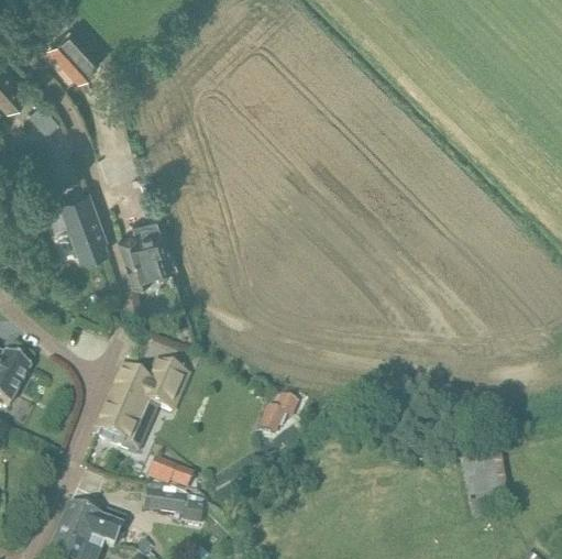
[(77,77),(98,57),(67,24),(45,44),(77,77)]
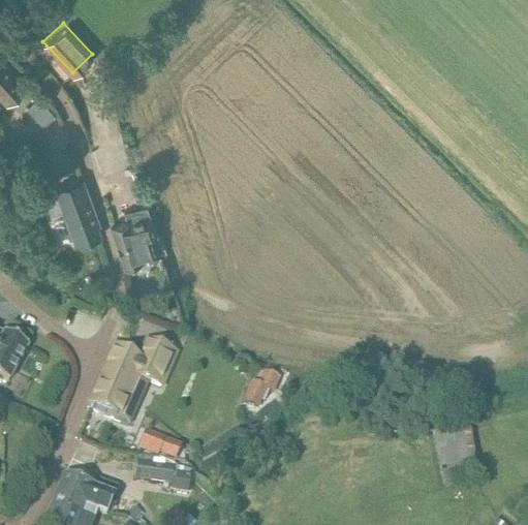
[(25,84),(1,56),(0,57),(0,94),(5,100),(25,84)]
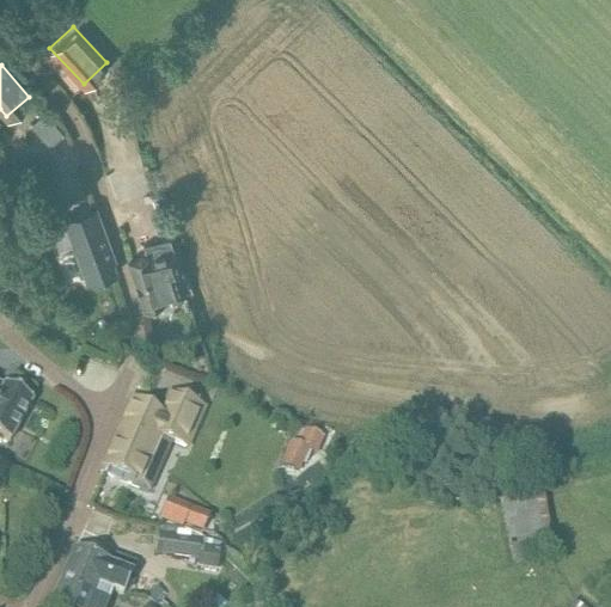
[(17,163),(6,166),(14,204),(25,201),(17,163)]
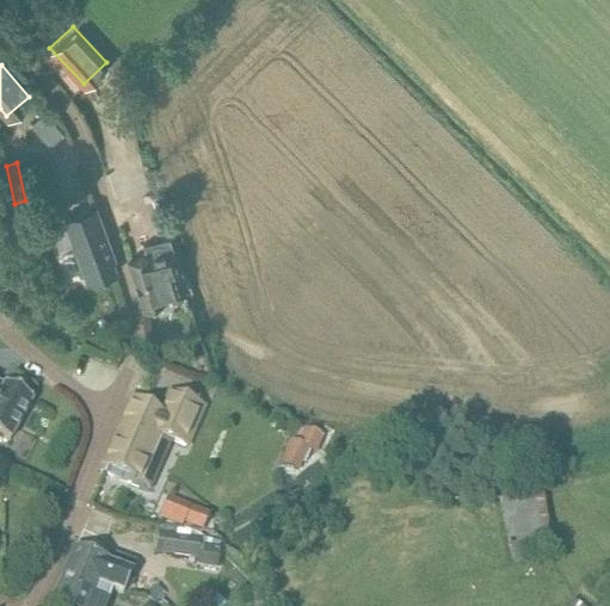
[(29,171),(36,198),(56,191),(49,165),(29,171)]
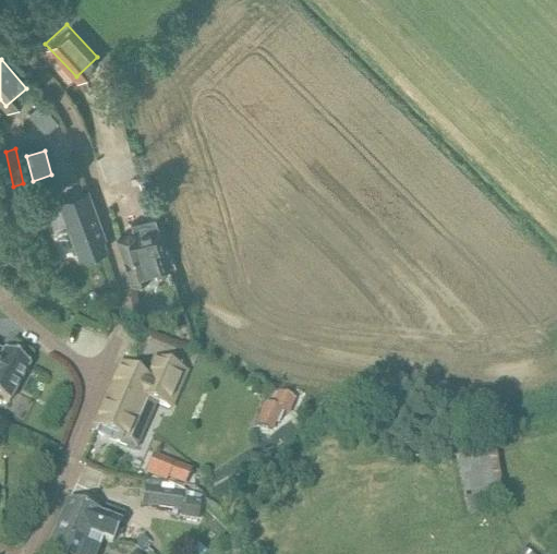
[(28,185),(15,188),(16,195),(29,193),(28,185)]
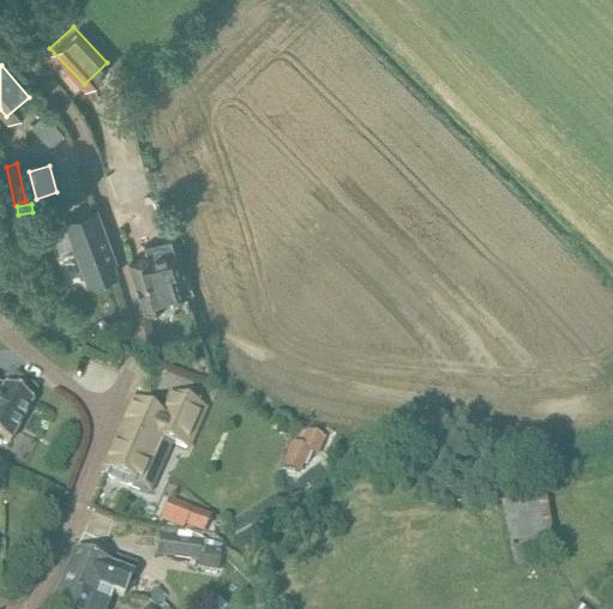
[(85,279),(115,269),(118,267),(95,204),(47,221),(56,247),(72,242),(85,279)]
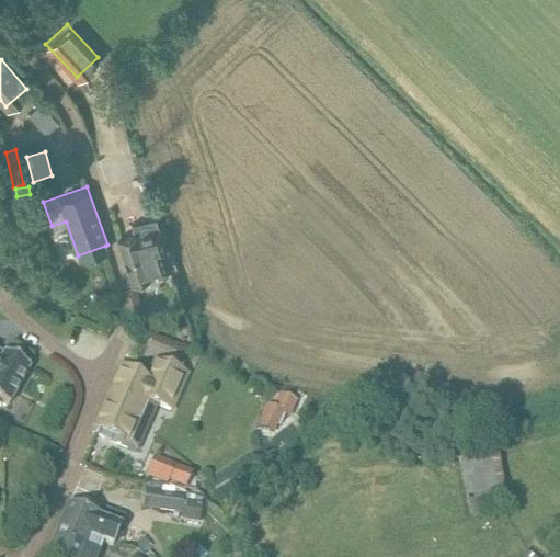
[(115,236),(130,281),(151,274),(167,269),(159,249),(164,247),(153,213),(129,220),(133,230),(115,236)]
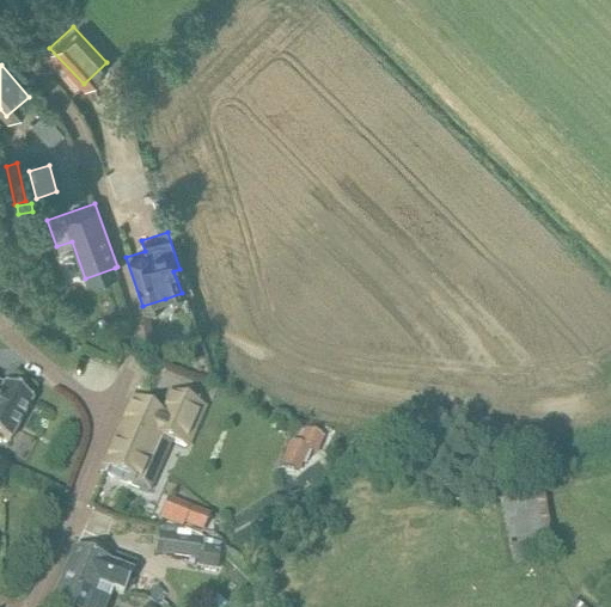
[(202,354),(189,357),(193,371),(206,367),(202,354)]
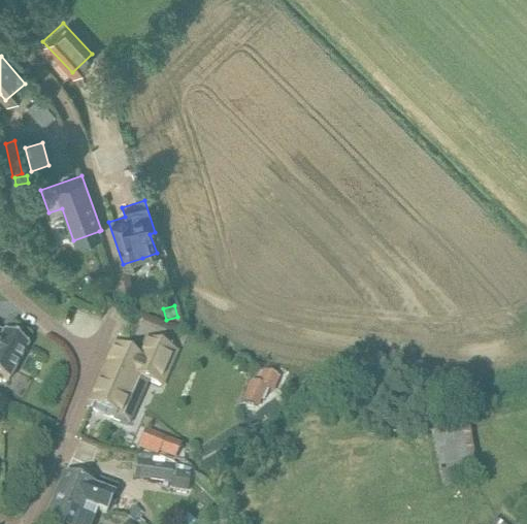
[(7,380),(27,344),(3,330),(2,332),(0,331),(0,378),(1,377),(7,380)]
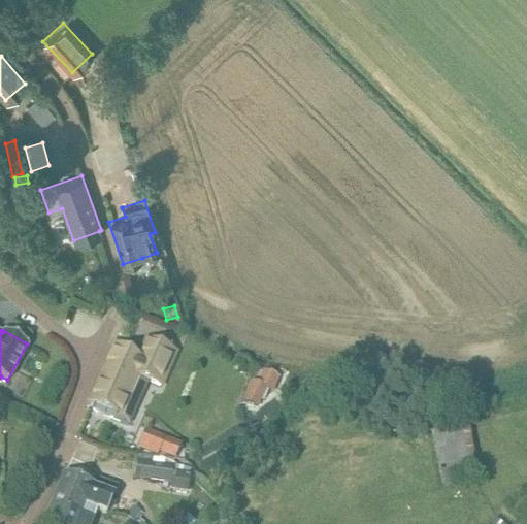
[(86,404),(104,413),(111,416),(119,398),(126,401),(138,374),(159,383),(173,351),(144,338),(137,356),(112,342),(86,404)]
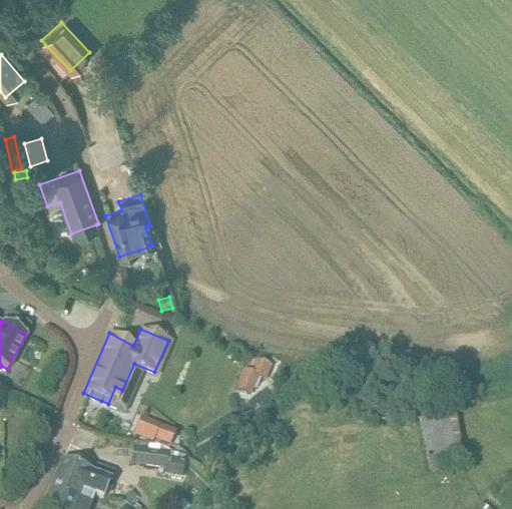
[(243,367),(234,388),(245,393),(248,394),(257,375),(265,379),(271,364),(254,358),(249,370),(243,367)]
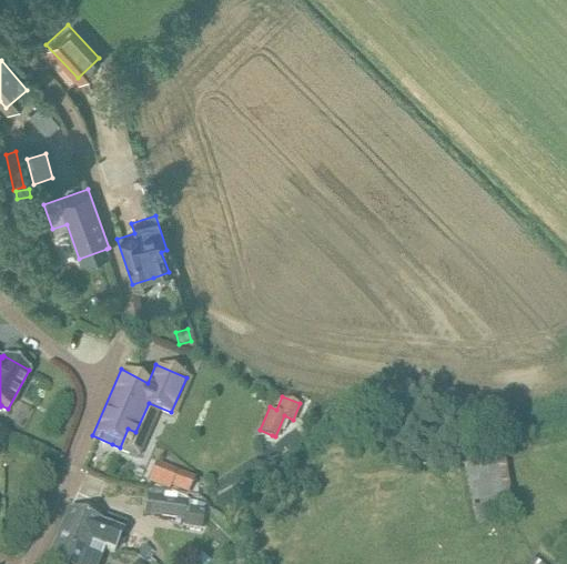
[(499,439),(497,440),(461,446),(475,517),(513,513),(499,439)]
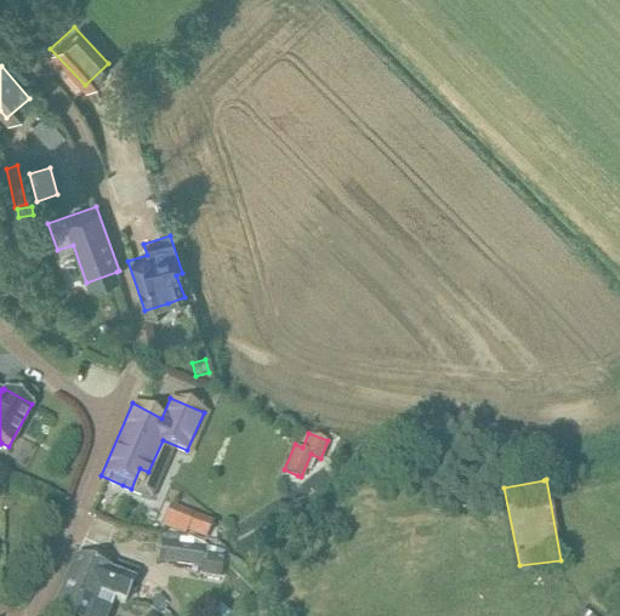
[(170,502),(160,525),(178,532),(185,535),(185,534),(186,531),(195,535),(204,539),(204,540),(212,520),(170,502)]
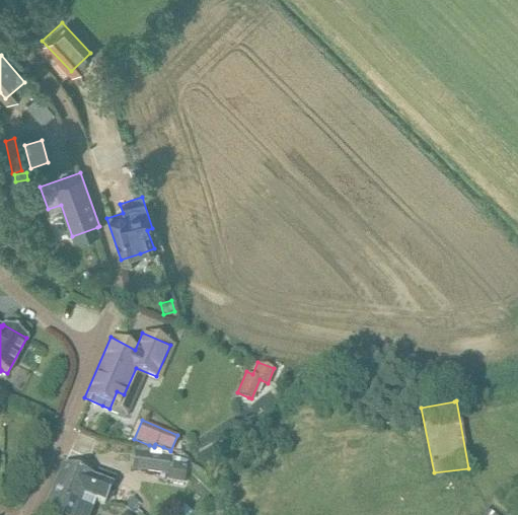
[(135,449),(133,468),(166,472),(169,454),(135,449)]
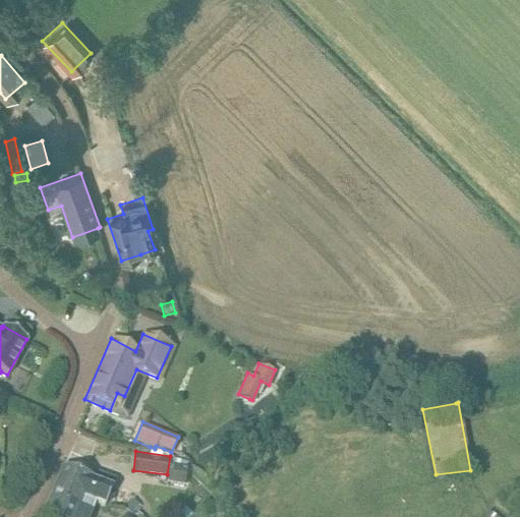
[(167,474),(166,481),(182,483),(186,458),(170,456),(167,474)]
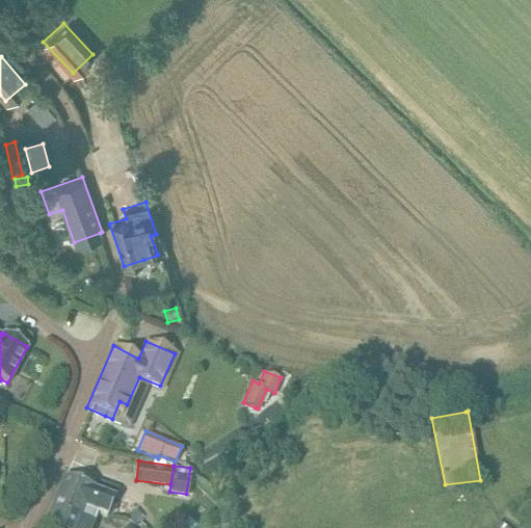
[(63,474),(63,475),(55,495),(85,507),(108,517),(115,496),(107,493),(107,492),(83,481),(63,474)]
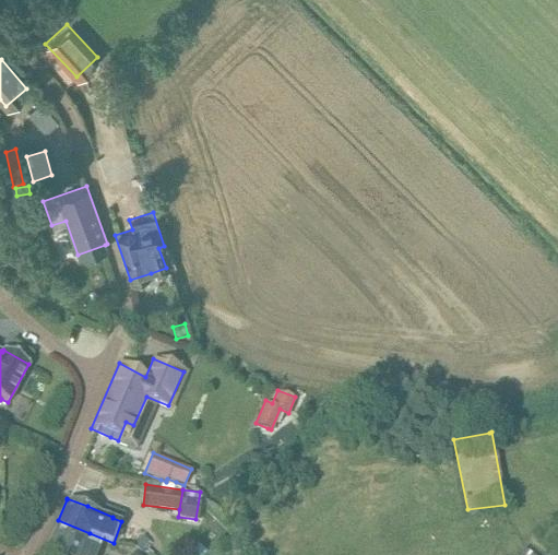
[(45,550),(57,554),(94,554),(97,550),(85,544),(90,533),(58,520),(45,550)]
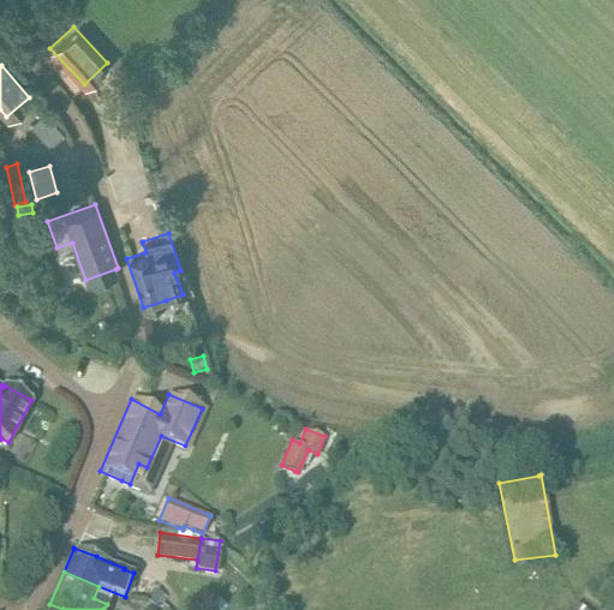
[(155,586),(147,596),(155,604),(165,593),(155,586)]
